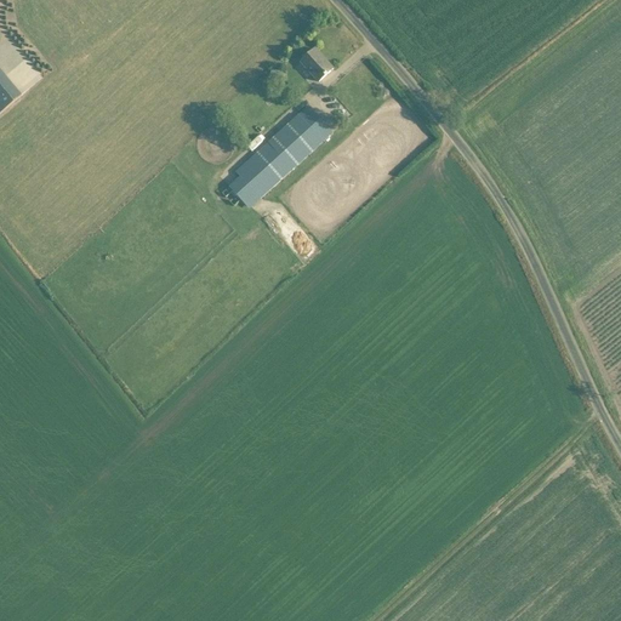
[(318,84),(324,78),(334,69),(315,50),(307,57),(301,63),(318,84)]
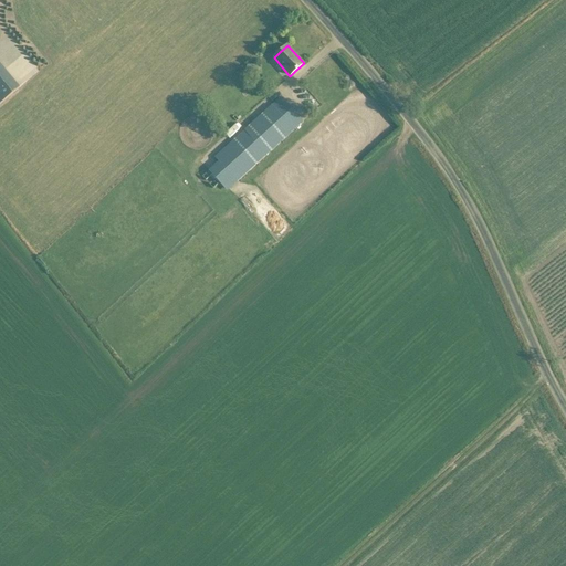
[(0,103),(20,86),(0,62),(0,103)]
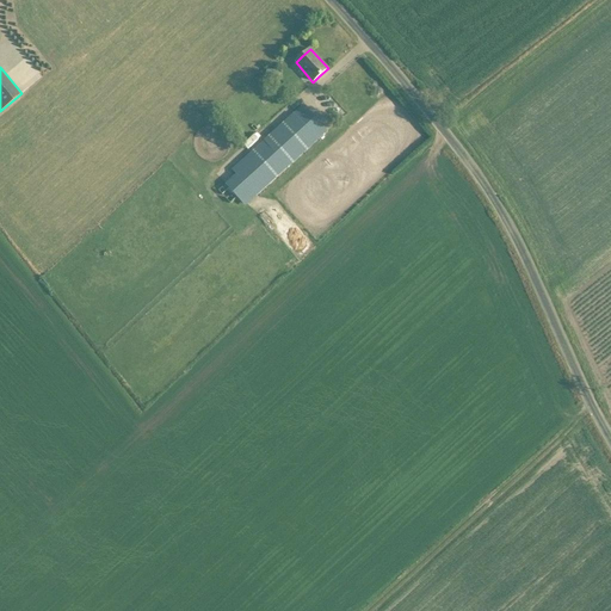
[(276,79),(276,69),(266,69),(266,79),(276,79)]
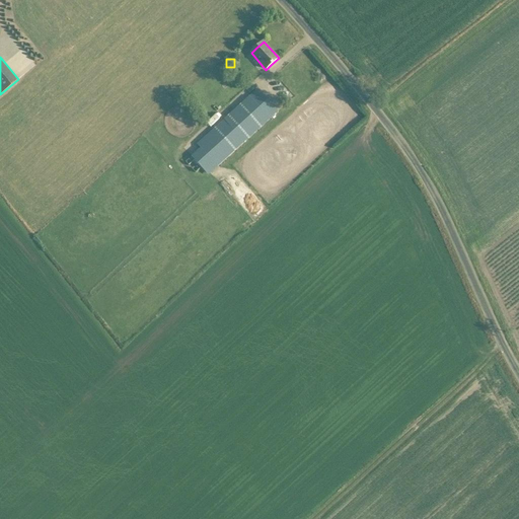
[(192,155),(192,156),(202,167),(207,173),(271,119),(278,112),(257,89),(250,96),(197,144),(200,148),(192,155)]
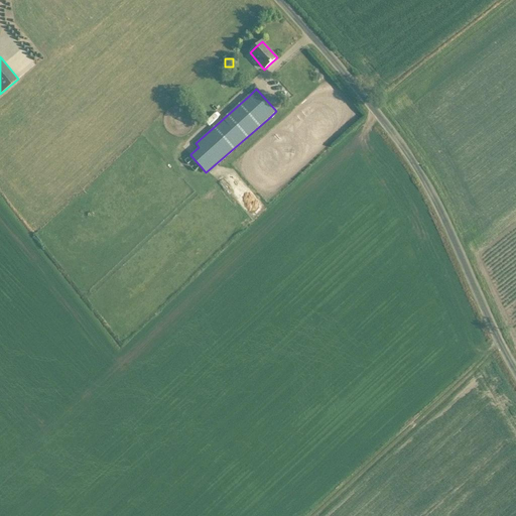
[(181,145),(169,155),(173,160),(185,149),(181,145)]
